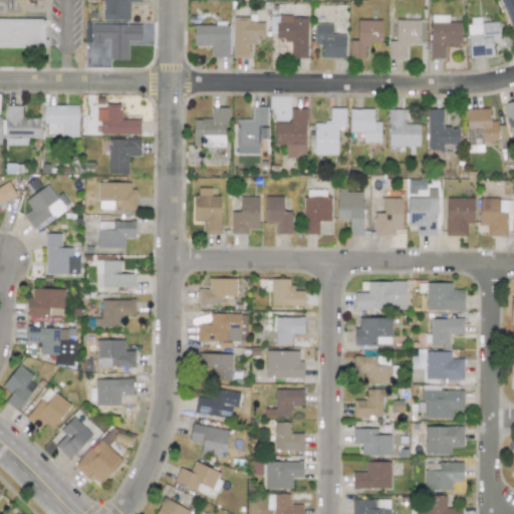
[(101,0),(101,20),(129,20),(130,2),(141,2),(141,0),(101,0)]
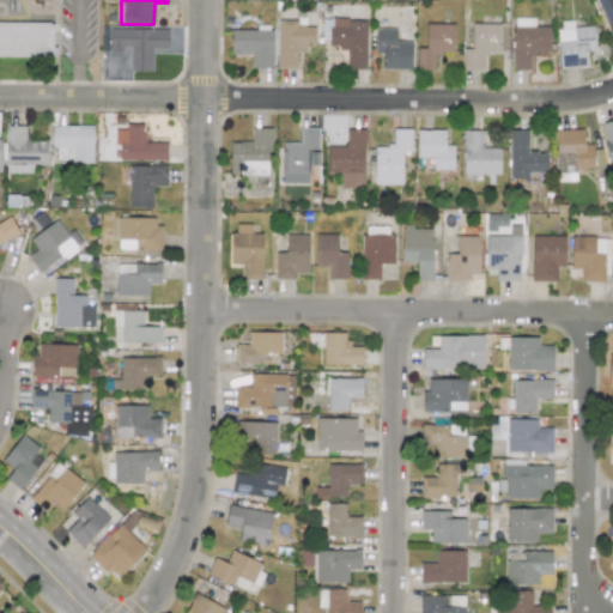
[(612,0),(596,0),(612,43),(612,0)]
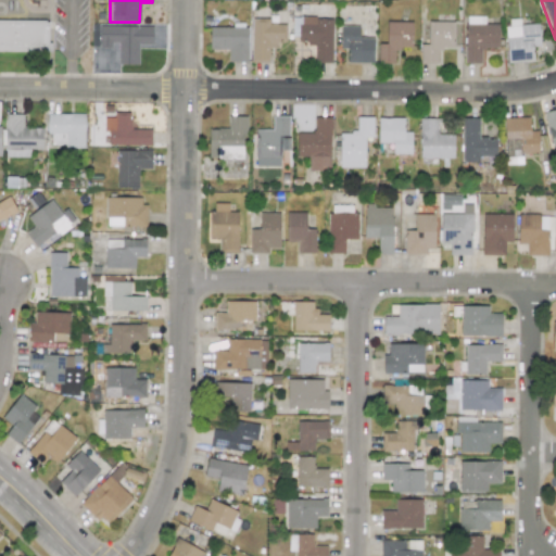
[(332,17),(299,16),(298,43),(314,43),(314,62),(331,63),(332,17)]
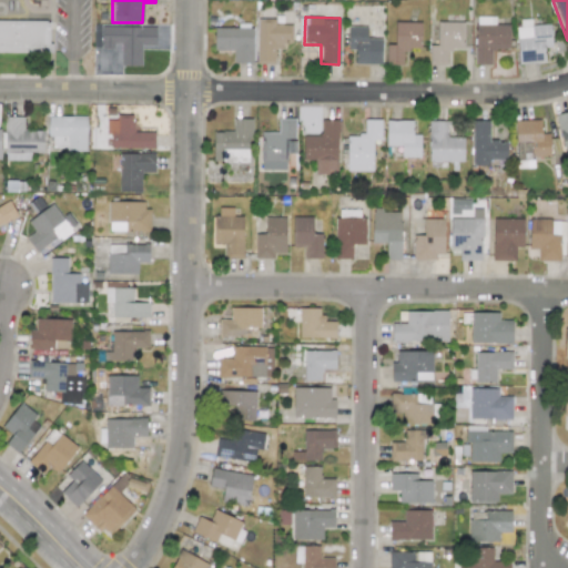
[(509,24),(494,24),(494,17),(475,17),(474,64),(490,64),(490,50),(508,50),(509,24)]
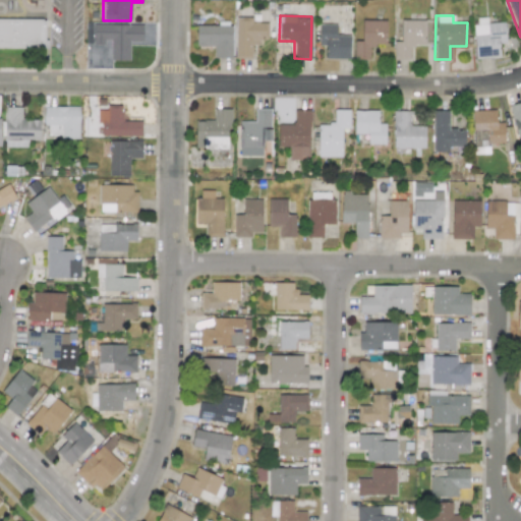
[(236,58),(251,58),(251,43),(268,43),(267,21),(251,21),(251,16),(235,17),(236,58)]
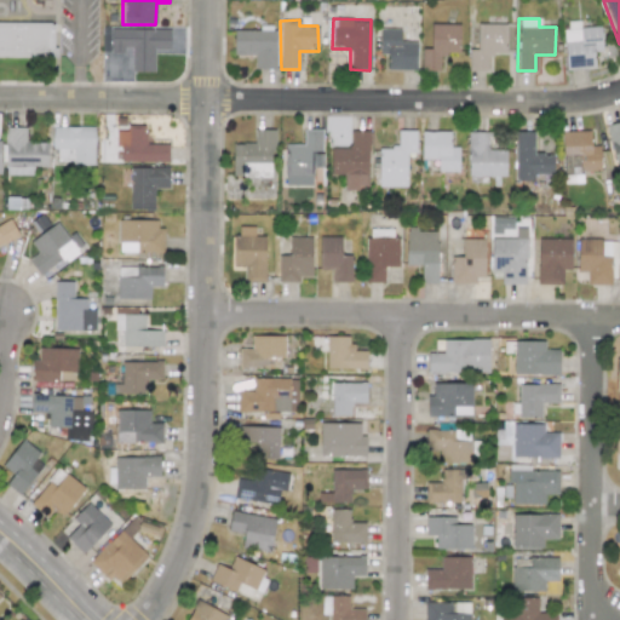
[(601,27),(579,27),(579,21),(564,21),(566,68),(593,67),(593,52),(601,51),(601,27)]
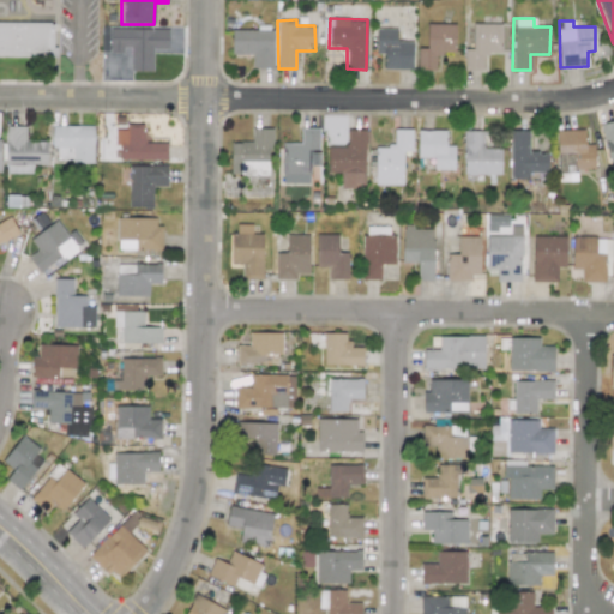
[(0,55),(53,56),(54,23),(0,22),(0,55)]
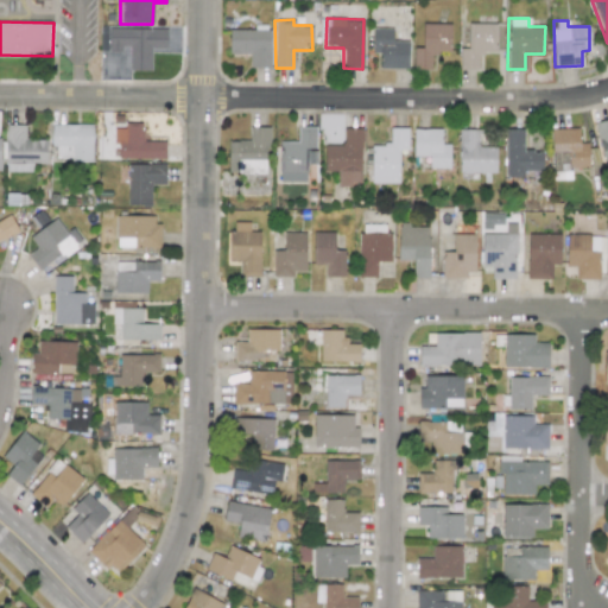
[(449,52),(450,24),(422,23),(422,48),(413,48),(413,69),(431,70),(431,52),(449,52)]
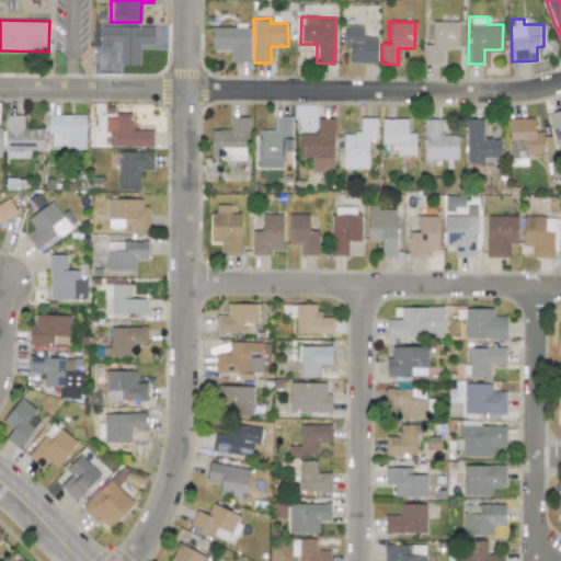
[(423,64),(441,64),(441,49),(459,49),(459,36),(457,36),(458,22),(433,21),(432,45),(423,45),(423,64)]
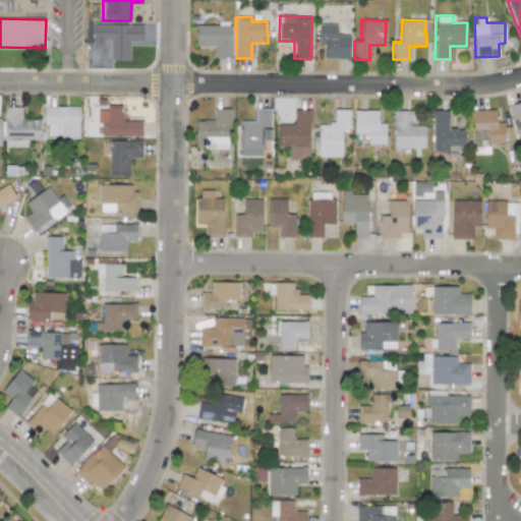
[(110,60),(129,60),(129,42),(142,42),(142,24),(93,24),(93,43),(110,43),(110,60)]
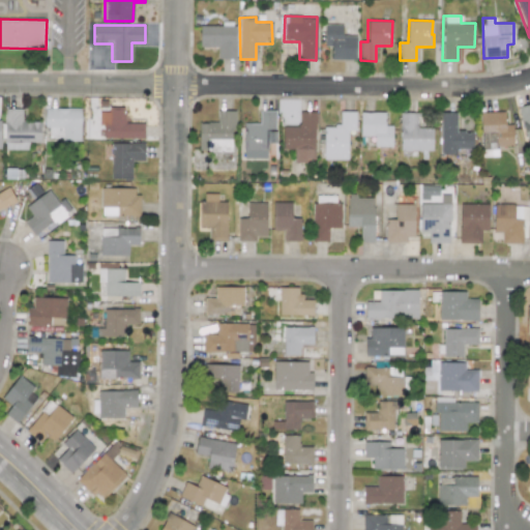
[(235,26),(199,25),(199,47),(216,48),(216,59),(235,59),(235,26)]
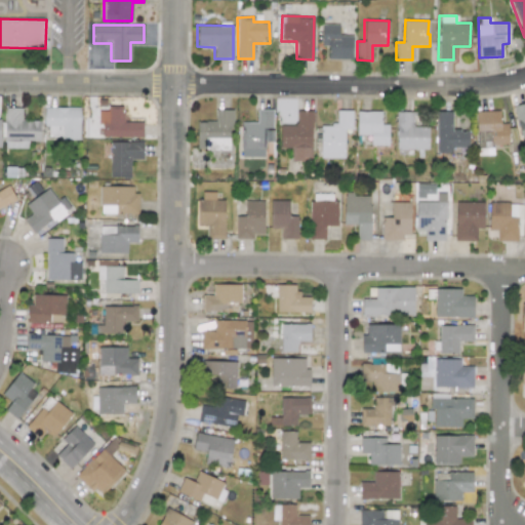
[(352,58),(352,35),(338,35),(338,25),(321,25),(321,46),(327,46),(327,58),(352,58)]
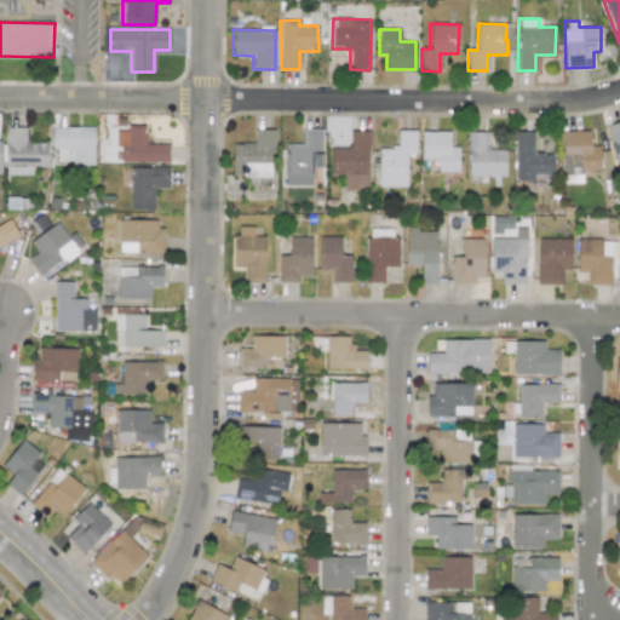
[(619,166),(619,121),(606,125),(616,167),(619,166)]
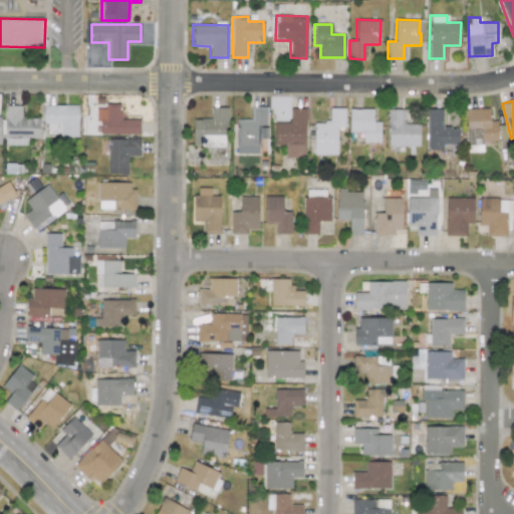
[(140,135),(140,119),(120,119),(120,103),(104,103),(104,109),(98,108),(98,135),(140,135)]
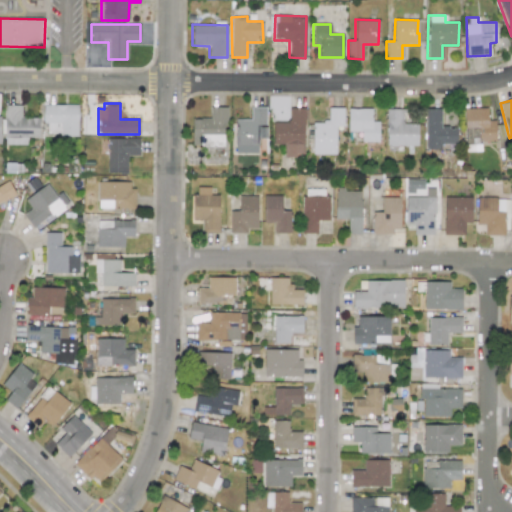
[(77,135),(78,105),(44,104),(43,134),(77,135)]
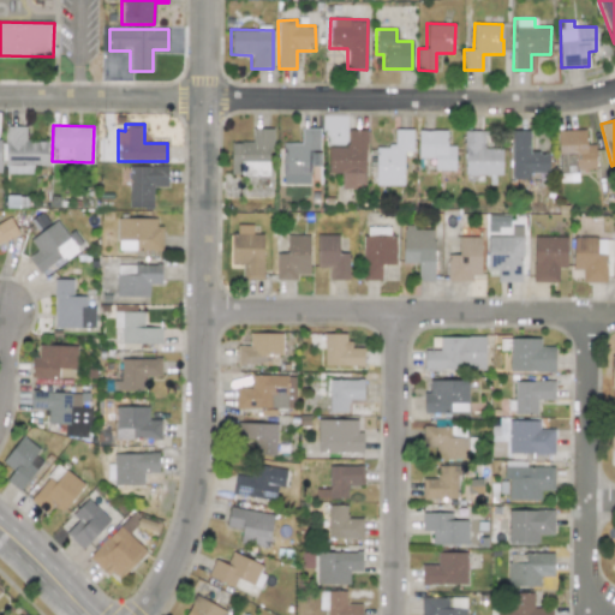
[(25,126),(5,126),(5,173),(33,173),(33,165),(46,165),(46,139),(25,141),(25,126)]
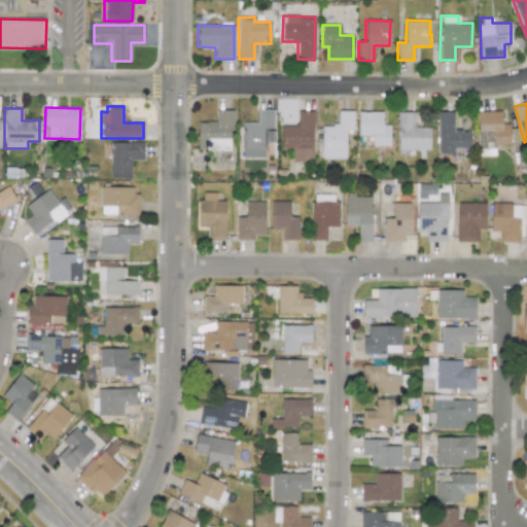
[(232,110),(216,110),(215,121),(197,121),(197,150),(231,150),(232,110)]
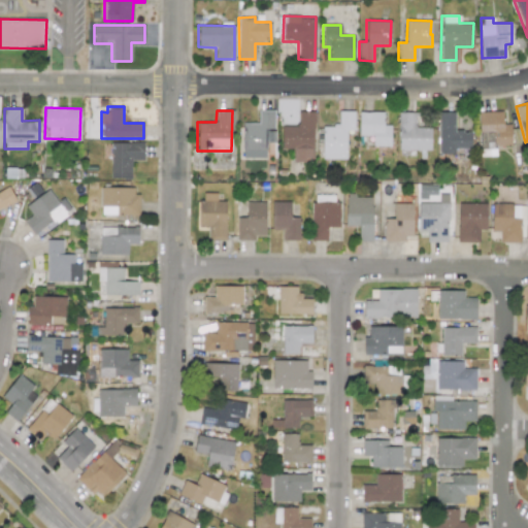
[(345,159),(345,130),(354,130),(354,110),(338,110),(338,126),(322,125),(322,159),(345,159)]
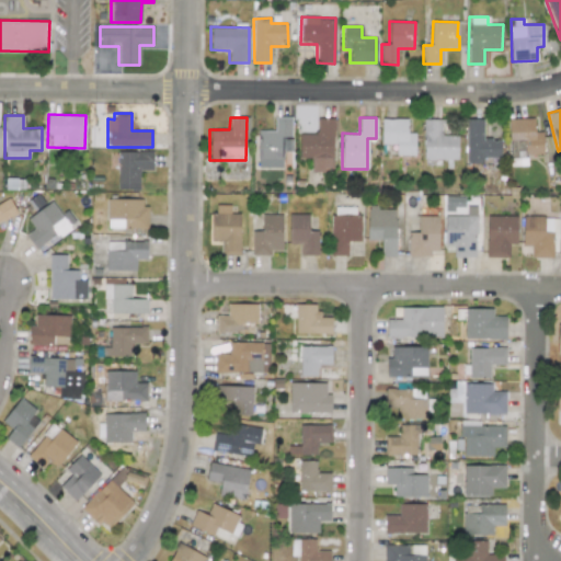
[(542,155),(541,132),(535,132),(534,117),(508,119),(510,141),(515,141),(516,149),(510,149),(510,157),(542,155)]
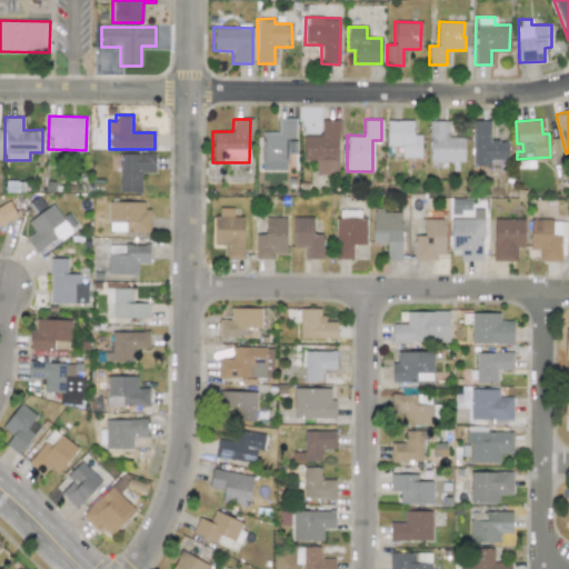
[(303,136),(303,160),(316,160),(316,172),(337,172),(338,120),(321,120),(321,136),(303,136)]
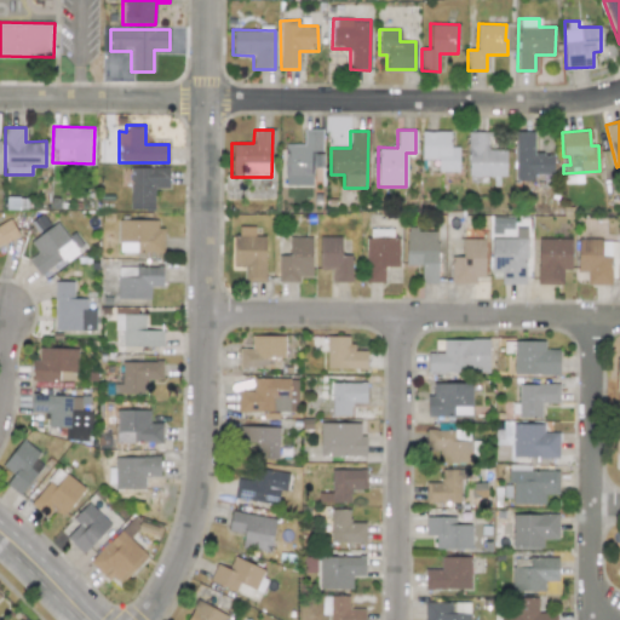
[(420,132),(422,160),(437,159),(437,172),(458,172),(458,147),(451,147),(449,131),(420,132)]
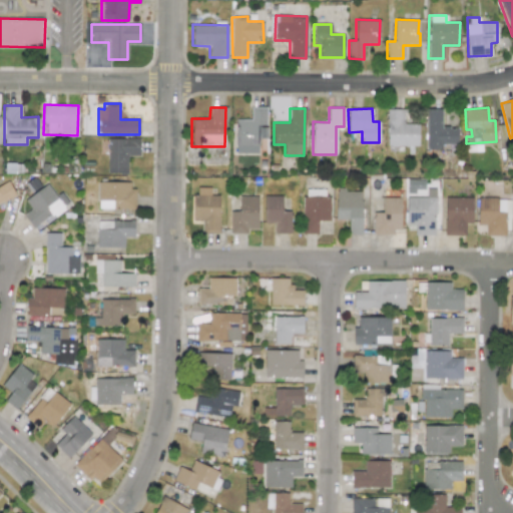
[(387,145),(418,146),(418,124),(404,123),(404,109),(387,108),(387,145)]
